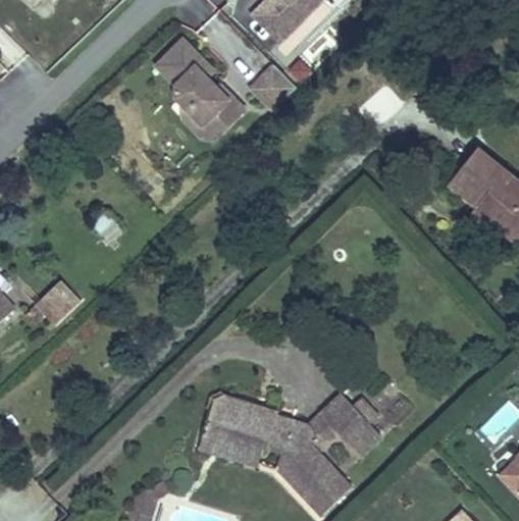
[(300,0),(293,7),(286,0),(273,0),(256,17),(282,44),(327,0),(300,0)]
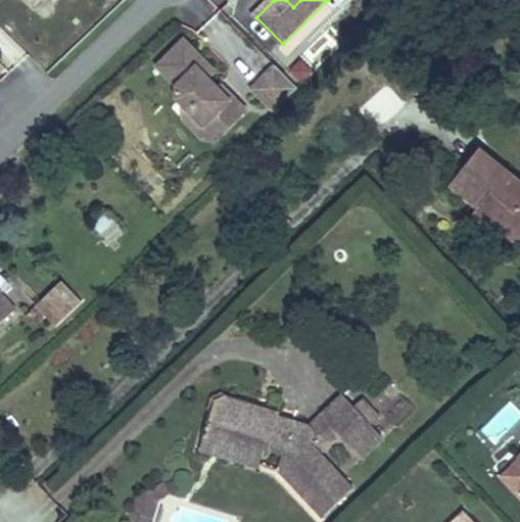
[(187,41),(159,66),(179,87),(179,99),(186,106),(206,128),(211,123),(224,135),(248,111),(235,98),(232,102),(220,89),(211,80),(219,73),(187,41)]
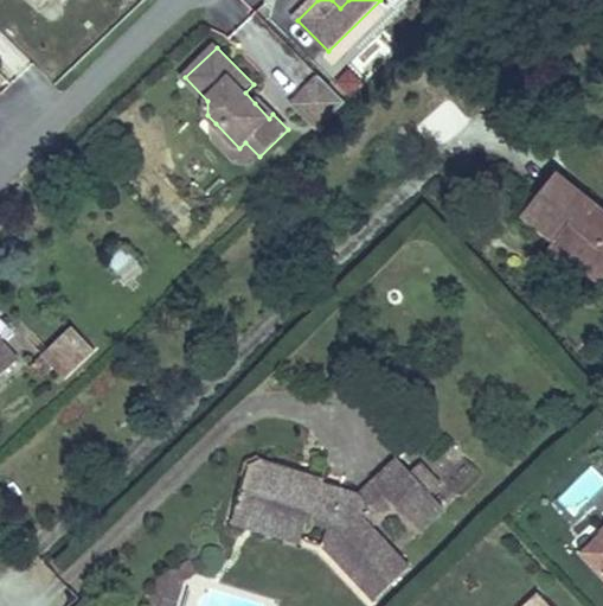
[(322,80),(296,106),(321,131),(348,104),(322,80)]
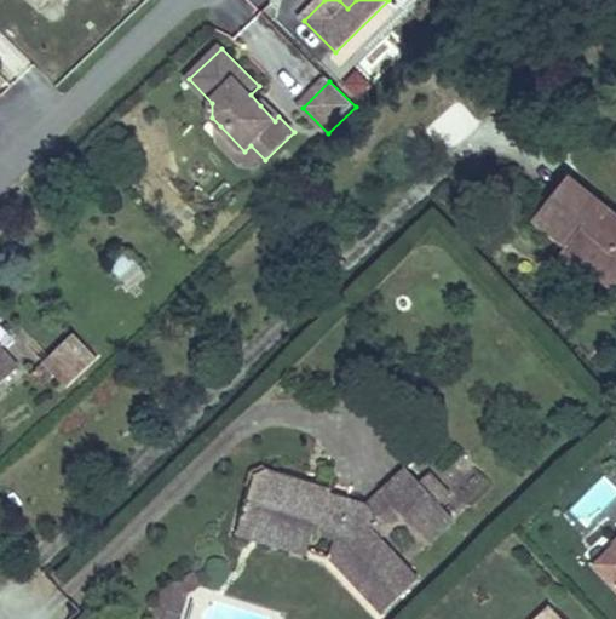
[(264,101),(260,105),(275,121),(278,116),(264,101)]
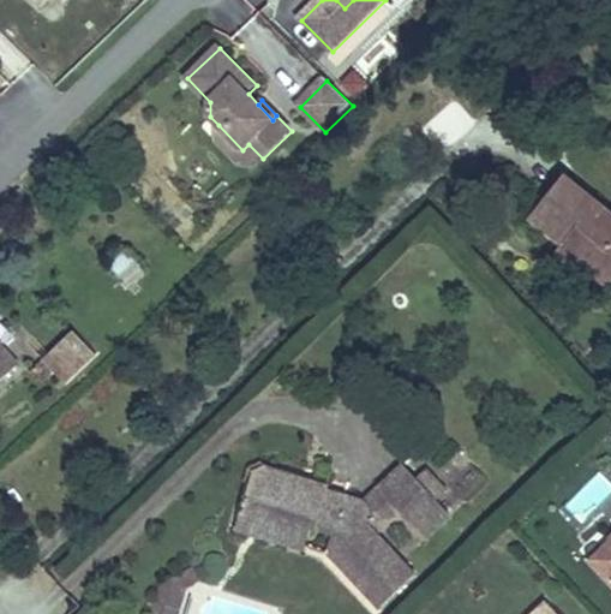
[(219,125),(219,141),(241,165),(257,166),(243,150),(219,125)]
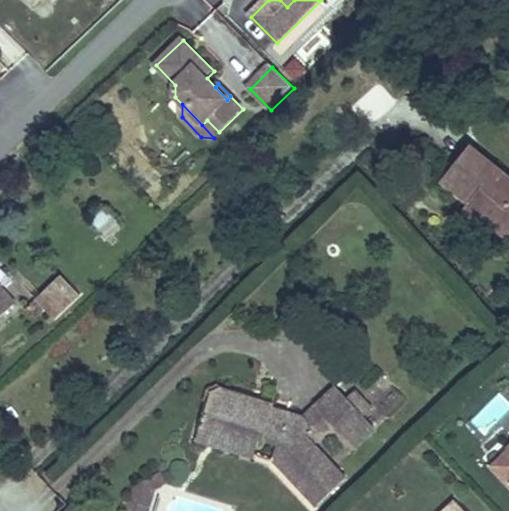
[(202,125),(214,138),(219,132),(207,120),(202,125)]
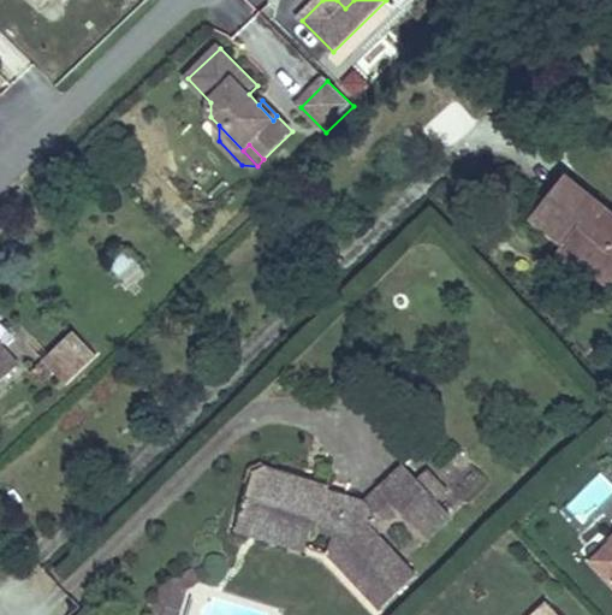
[(611,217),(564,178),(532,219),(564,246),(565,247),(569,243),(611,278),(611,217)]
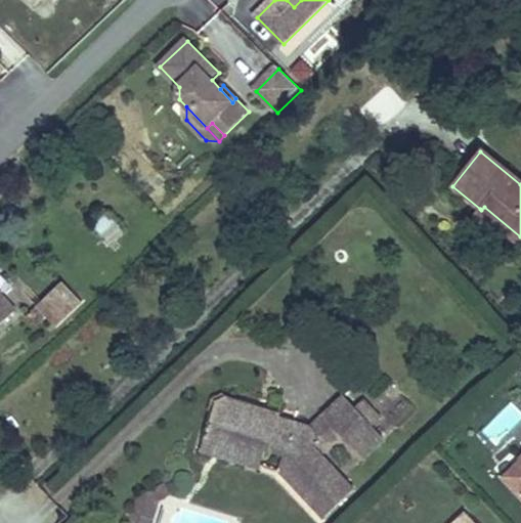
[(480,209),(474,216),(515,249),(520,241),(520,236),(484,207),(481,210),(480,209)]
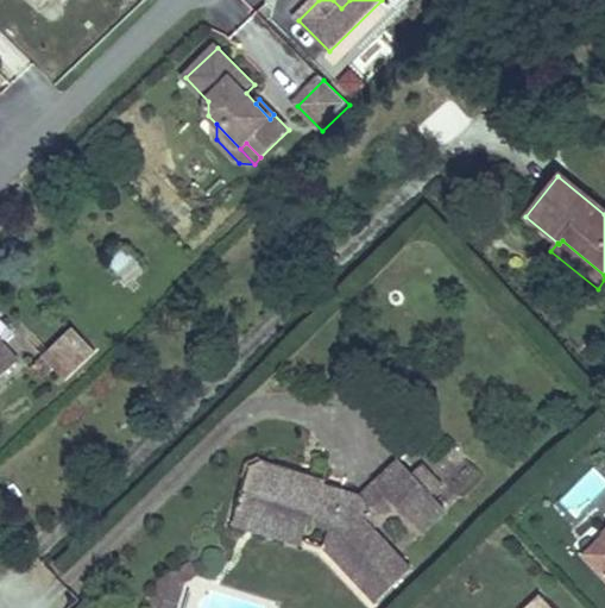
[(126,249),(106,264),(123,287),(144,271),(126,249)]
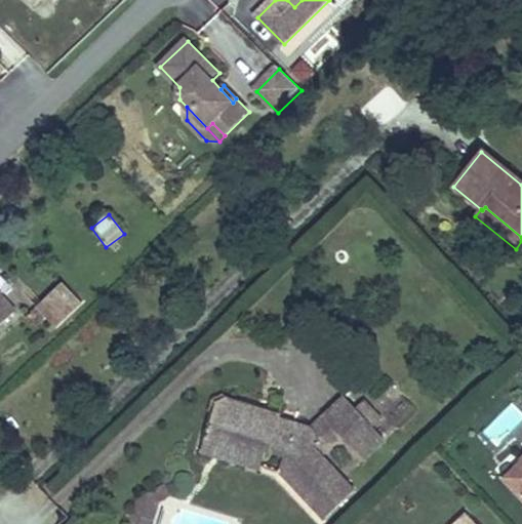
[(61,282),(34,307),(54,327),(80,303),(61,282)]
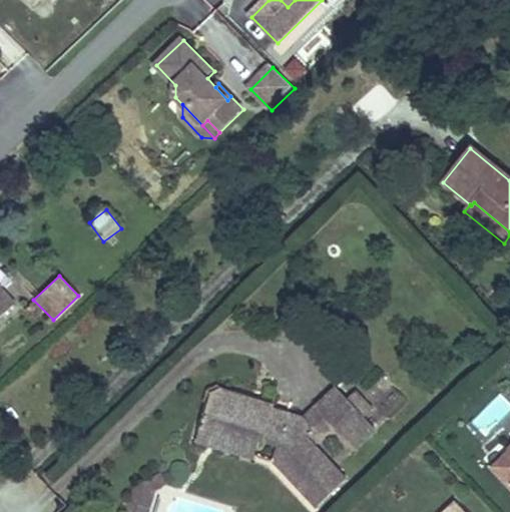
[(0,315),(12,305),(0,291),(0,315)]
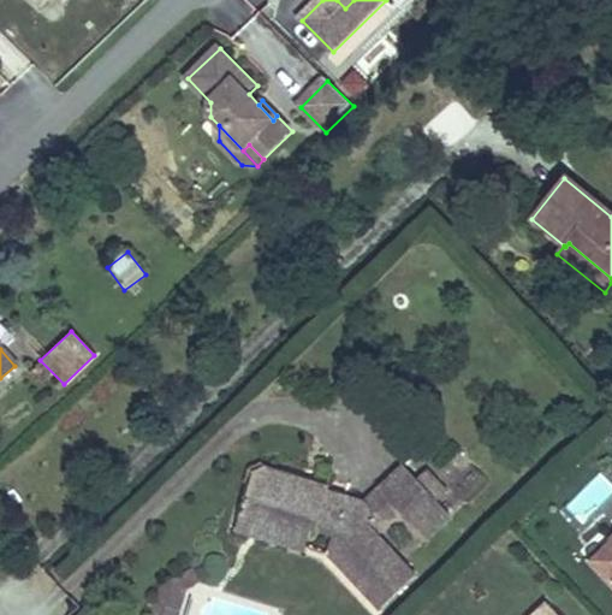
[(400,463),(360,502),(352,509),(322,500),(325,491),(327,485),(263,466),(262,467),(261,465),(249,469),(245,482),(249,483),(241,510),(268,519),(266,525),(308,538),(312,528),(332,534),(326,554),(379,609),(416,575),(378,534),(399,514),(422,538),(449,514),(433,498),(416,480),(400,463)]
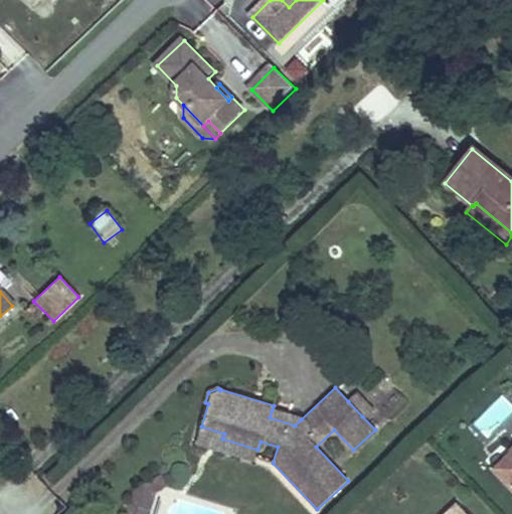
[(356,394),(348,401),(362,416),(370,409),(356,394)]
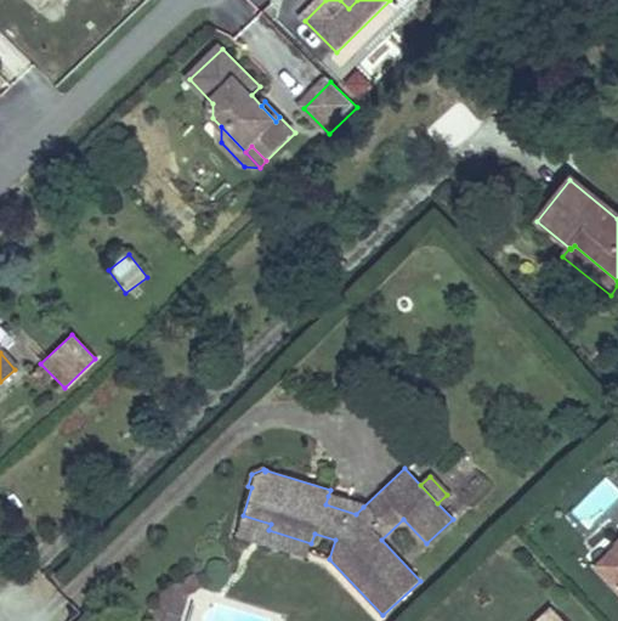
[(363,507),(328,496),(325,504),(356,514),(363,507)]
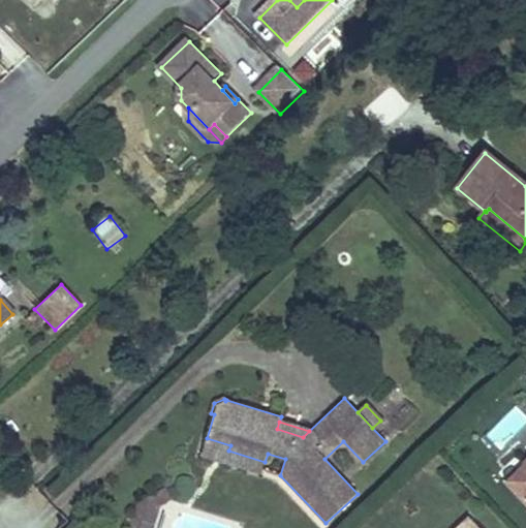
[(230,445),(207,438),(202,456),(261,474),(265,462),(228,451),(230,445)]
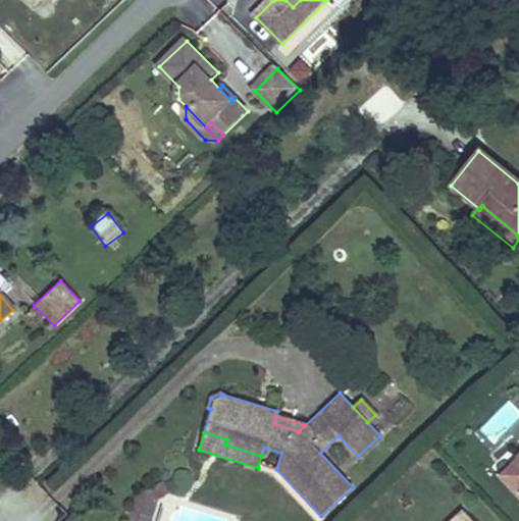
[(518,458),(500,476),(518,498),(518,458)]
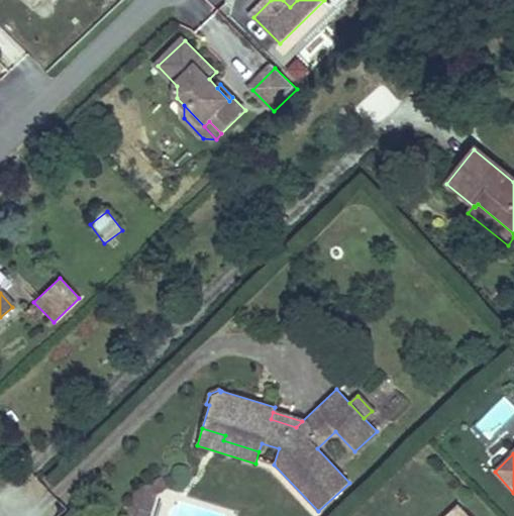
[(127,515),(147,515),(156,493),(166,487),(159,477),(133,492),(127,514),(127,515)]
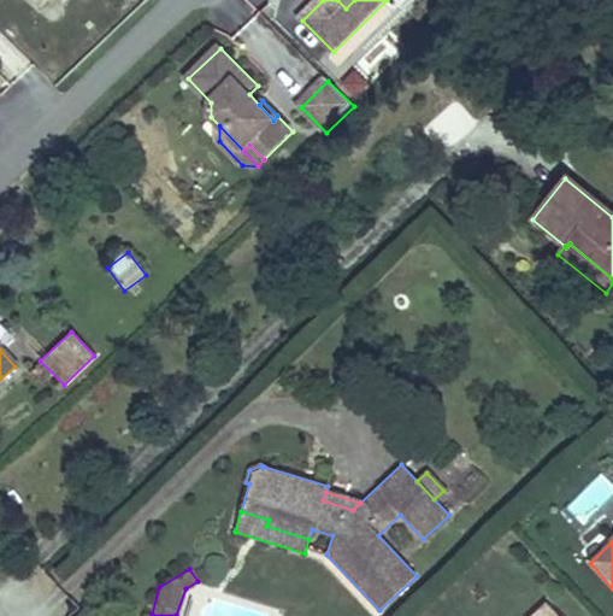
[(555,615),(543,603),(528,615),(555,615)]
